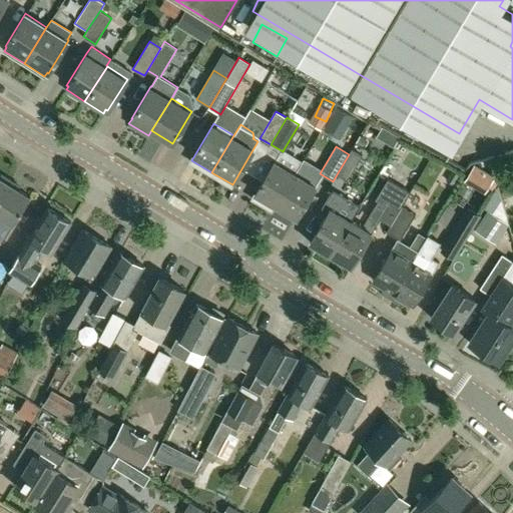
[(353,149),(349,154),(337,174),(347,180),(362,155),(353,149)]
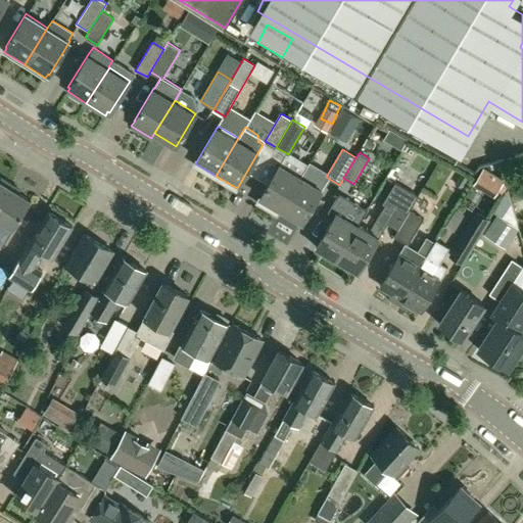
[(473,181),(497,190),(505,171),(480,161),(473,181)]
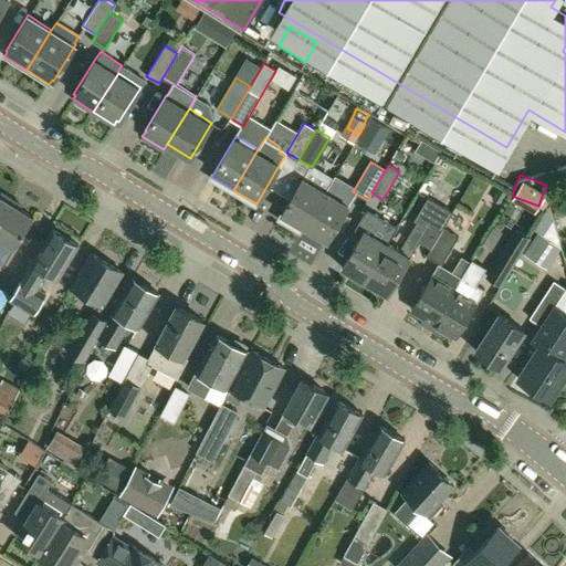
[(301,232),(304,227),(326,191),(303,177),(279,218),(301,232)]
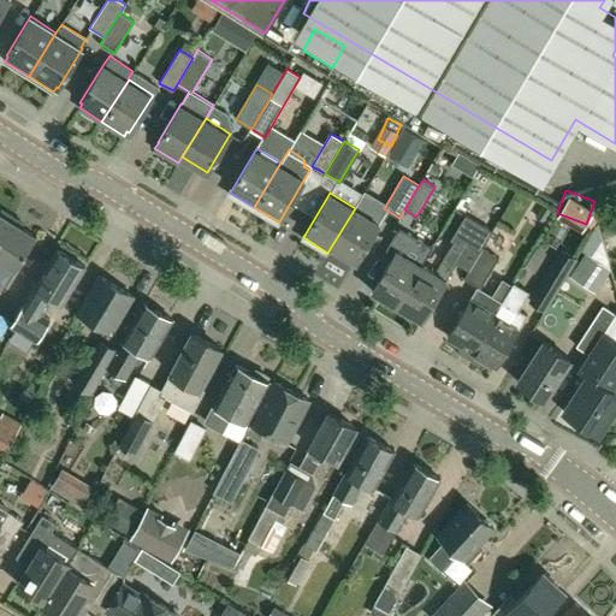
[(356,261),(379,223),(355,208),(331,247),(356,261)]
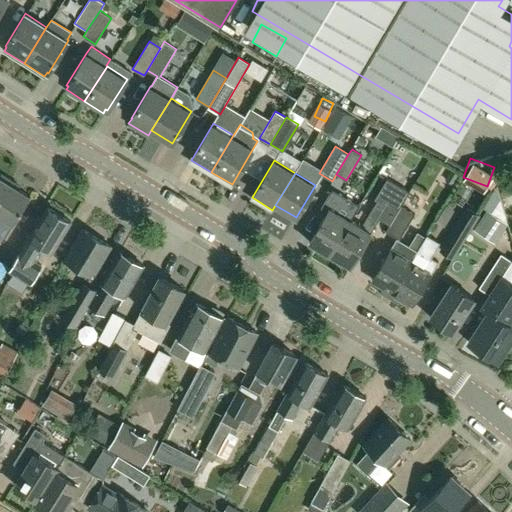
[(0,196),(9,182),(0,176),(0,196)]
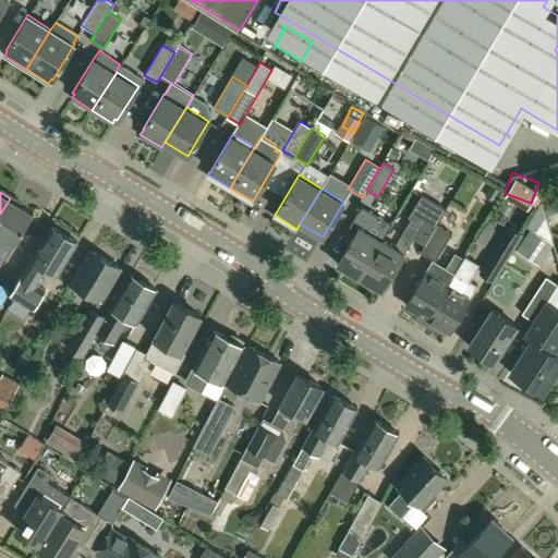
[(393,246),(381,239),(360,277),(381,290),(413,238),(424,244),(437,223),(446,208),(422,194),(408,217),(411,218),(393,246)]
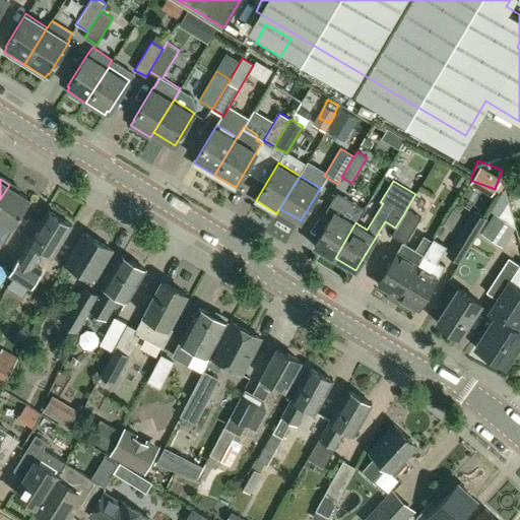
[(0,199),(0,244),(0,245),(14,222),(16,223),(20,217),(18,216),(30,198),(9,185),(0,199)]
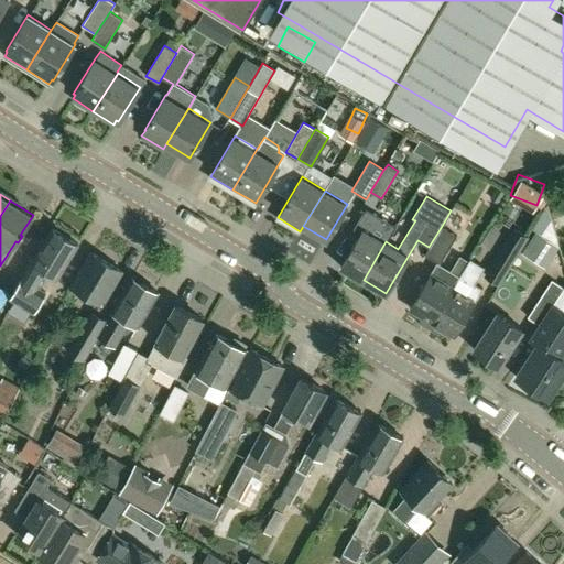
[(529,247),(523,255),(545,268),(550,260),(559,247),(548,208),(533,229),(538,232),(529,247)]
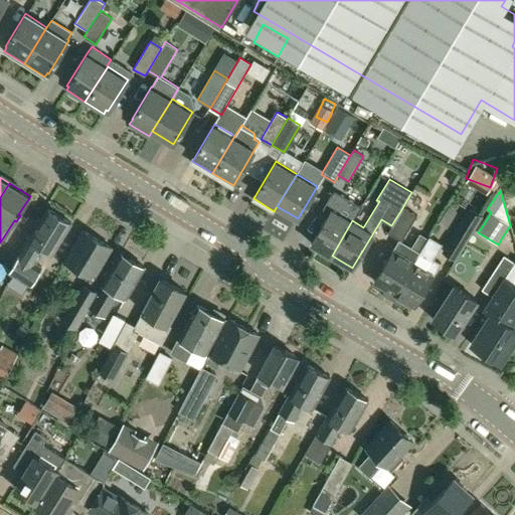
[(311,242),(332,255),(352,220),(340,213),(351,196),(343,192),(332,209),(311,242)]
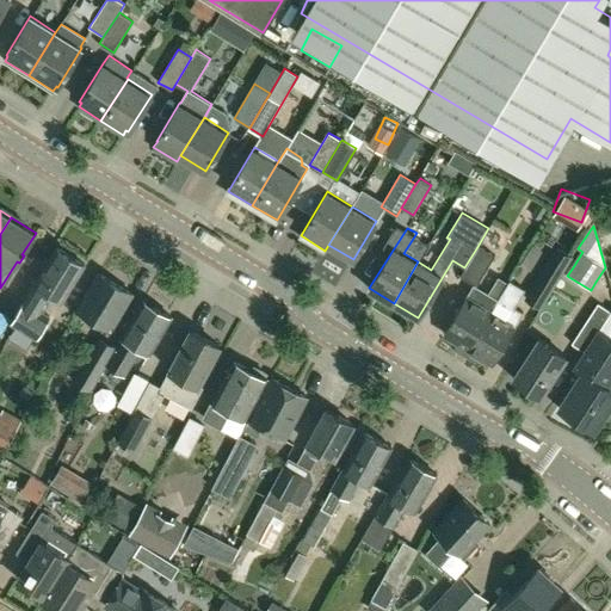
[(495,255),(479,245),(464,267),(460,276),(476,285),(495,255)]
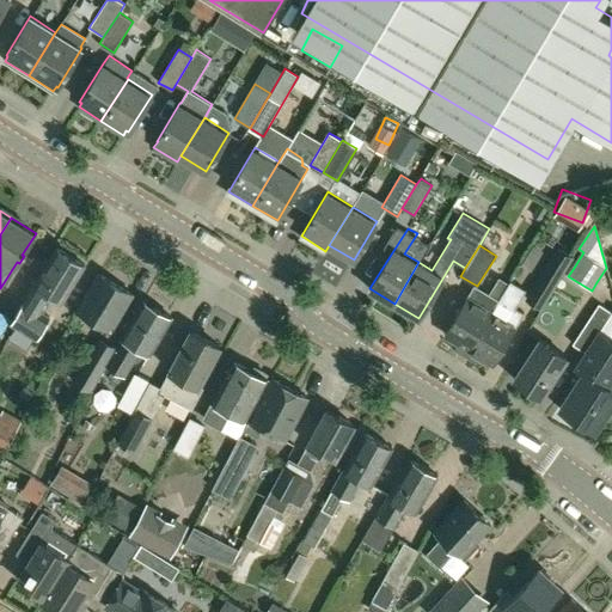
[(14,320),(35,332),(43,318),(37,313),(50,294),(61,301),(85,264),(56,246),(18,305),(20,307),(14,320)]
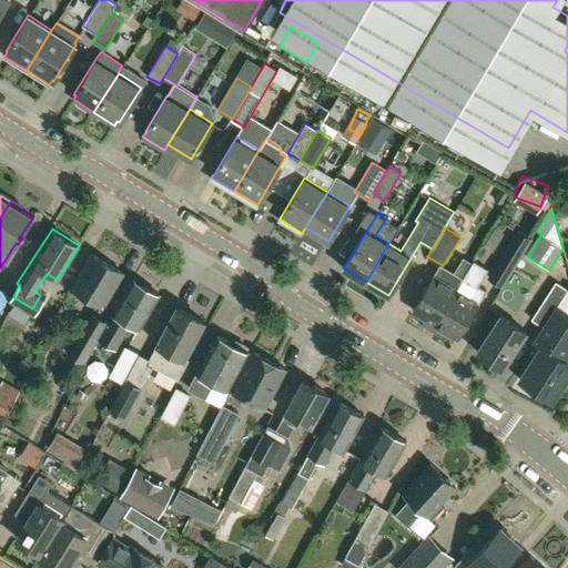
[(503,287),(533,239),(517,230),(487,279),(503,287)]
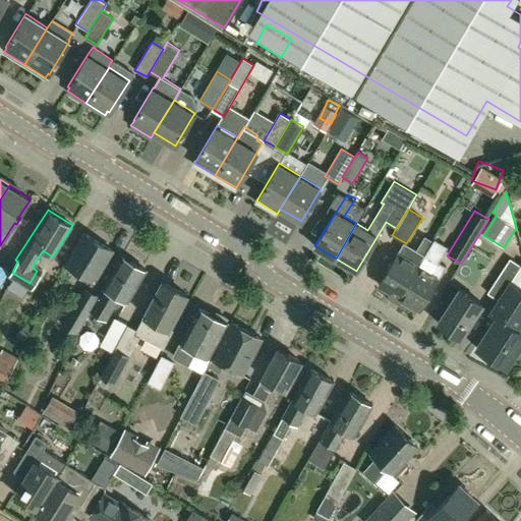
[(95,282),(114,250),(84,232),(65,264),(95,282)]
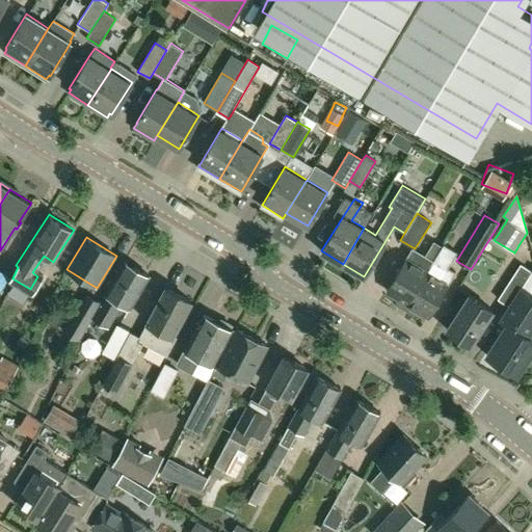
[(396,302),(405,309),(434,261),(443,246),(434,241),(424,257),(421,258),(415,255),(415,254),(410,251),(387,291),(398,298),(396,302)]
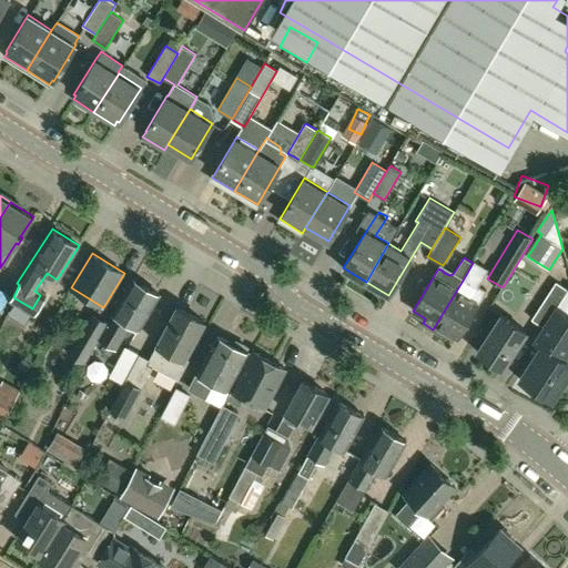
[(486,291),(478,286),(488,270),(474,261),(473,263),(464,279),(433,330),(443,335),(446,330),(458,337),(486,291)]
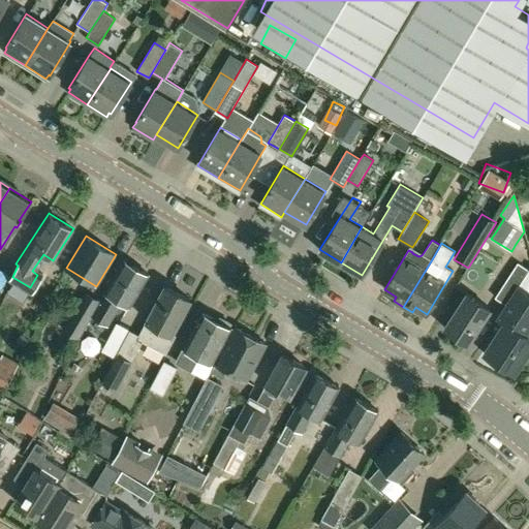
[(90,315),(91,316),(106,325),(121,301),(129,306),(149,274),(124,259),(104,291),(105,291),(99,300),(90,315)]
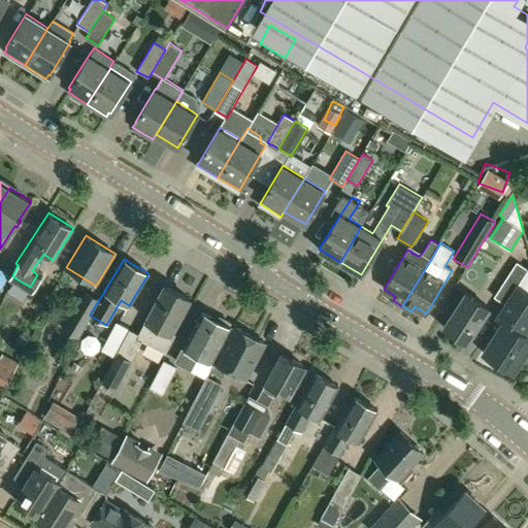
[(494,297),(504,303),(510,295),(527,269),(517,262),(494,297)]
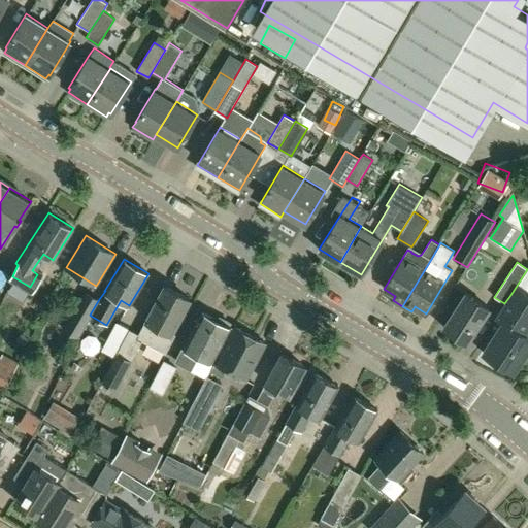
[(0,289),(9,273),(0,267),(0,289)]
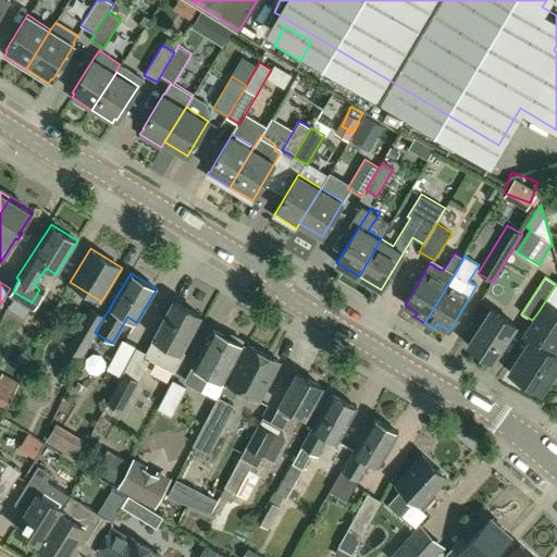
[(556,368),(556,354),(549,349),(556,338),(556,308),(556,307),(556,283),(525,332),(532,337),(509,372),(542,393),(556,368)]
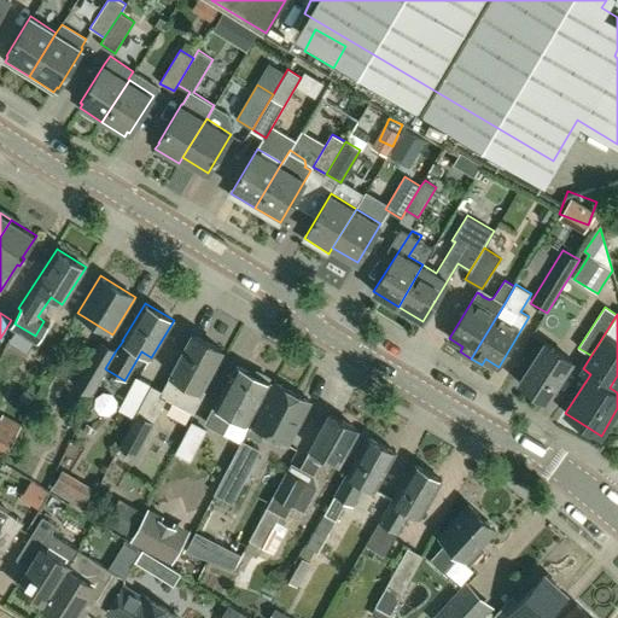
[(222,348),(192,332),(159,395),(194,412),(207,390),(202,388),(222,348)]
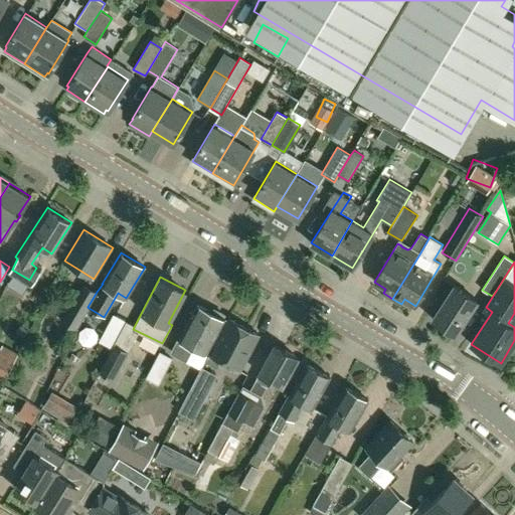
[(88,307),(97,292),(83,284),(61,322),(75,331),(89,308),(88,307)]
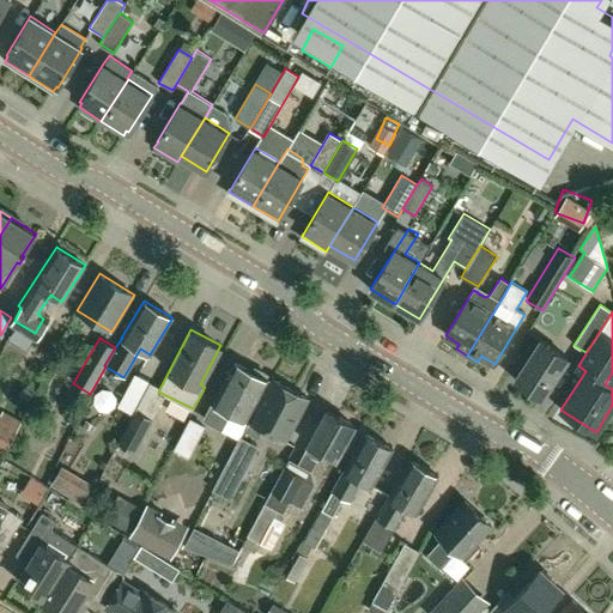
[(542,398),(568,357),(541,340),(516,380),(542,398)]
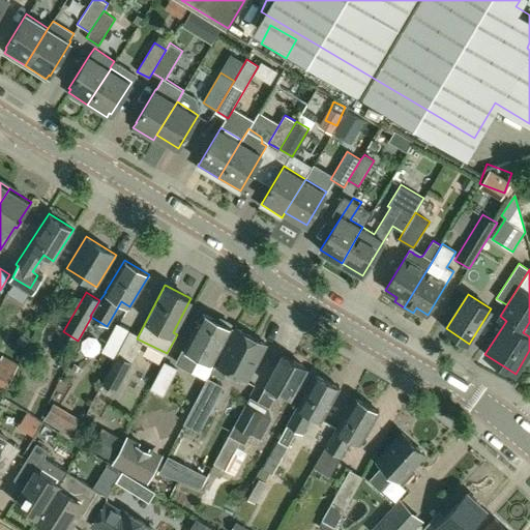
[(213,363),(232,328),(229,327),(231,323),(221,318),(218,321),(203,313),(184,348),(176,362),(190,371),(199,355),(213,363)]
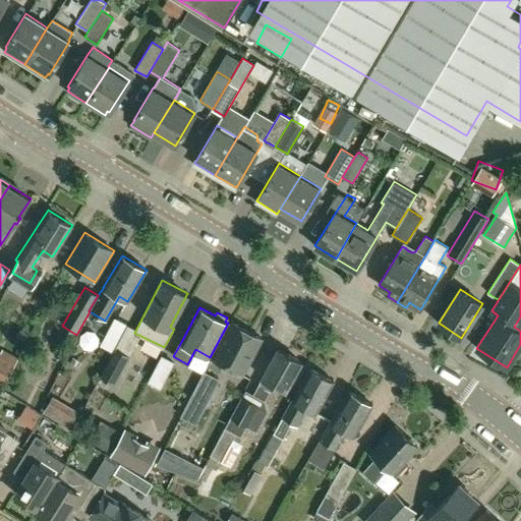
[(232,322),(209,365),(220,371),(223,364),(243,374),(263,338),(232,322)]
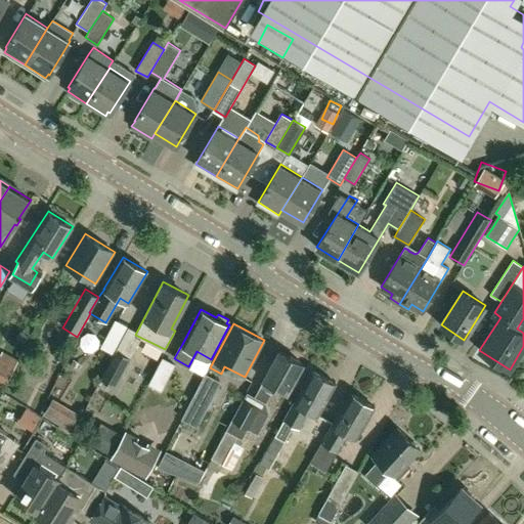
[(131,357),(141,338),(135,335),(127,330),(116,350),(131,357)]
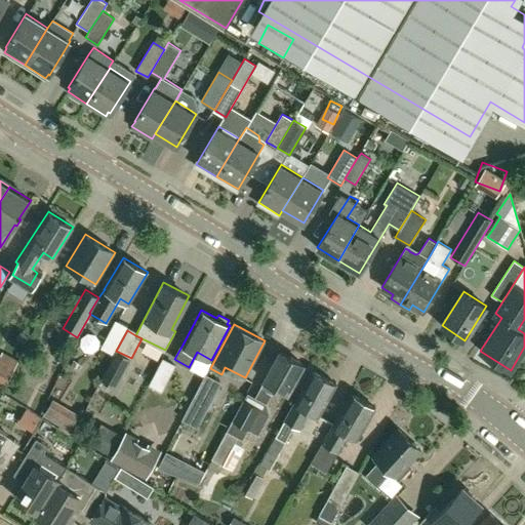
[(114,355),(103,378),(117,386),(131,358),(116,351),(114,355)]
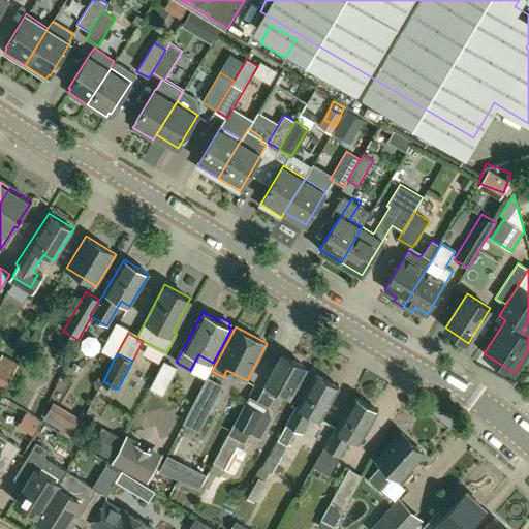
[(289,396),(306,367),(282,353),(266,382),(267,382),(257,400),(269,406),(275,396),(273,395),(276,389),(289,396)]
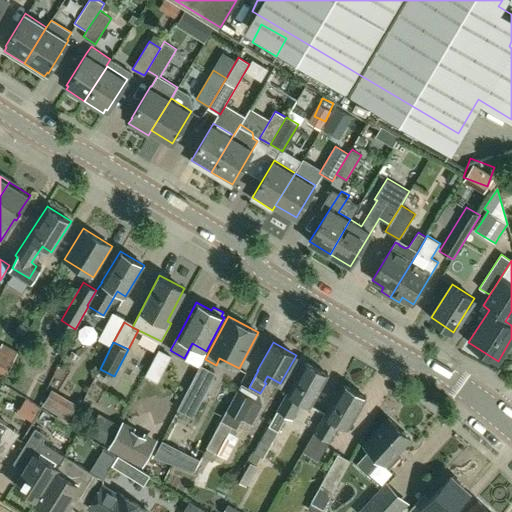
[(0,371),(11,353),(0,347),(0,371)]
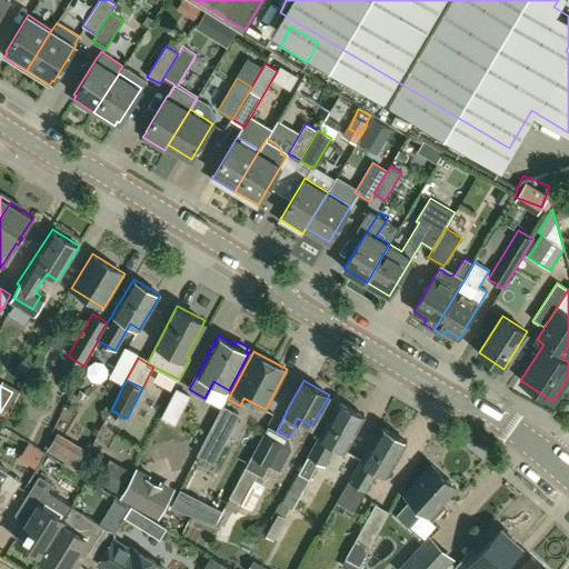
[(177,388),(161,417),(176,425),(191,396),(177,388)]
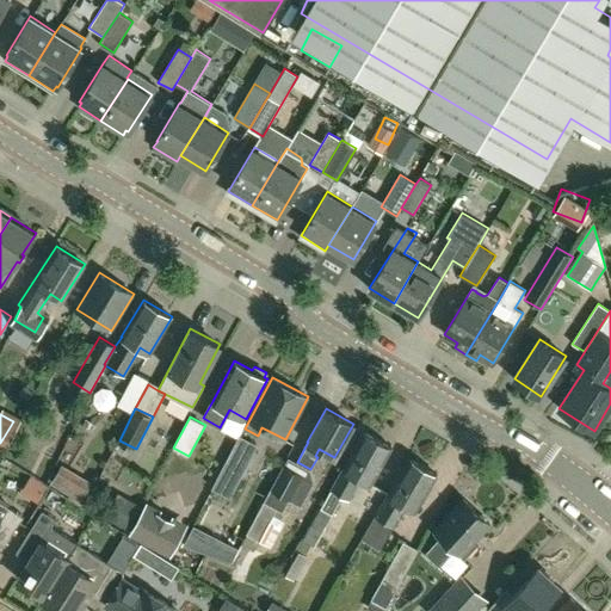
[(341,495),(349,499),(360,477),(371,483),(392,446),(363,431),(303,538),(314,544),(341,495)]
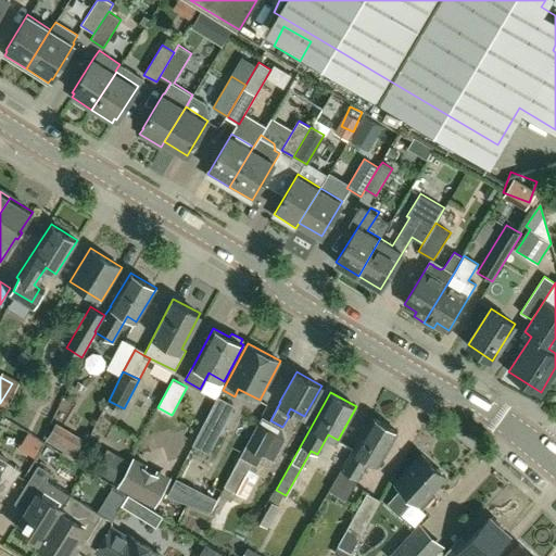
[(207,444),(216,429),(231,400),(220,393),(197,439),(207,444)]
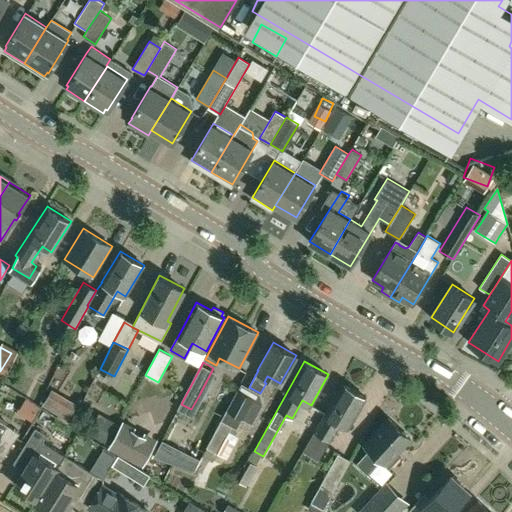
[(348,428),(366,397),(343,383),(314,432),(329,441),(340,423),(348,428)]
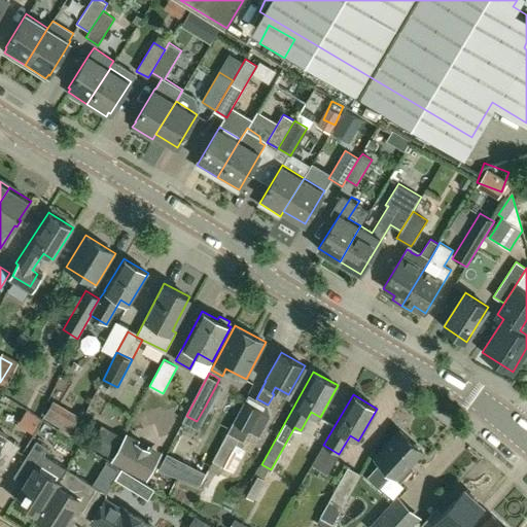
[(55,400),(45,416),(70,430),(79,415),(55,400)]
